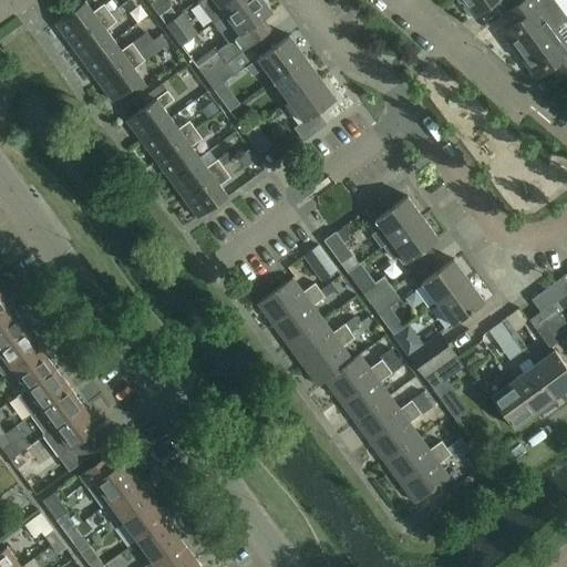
[(164,0),(156,0),(151,4),(160,17),(166,26),(177,17),(171,8),(164,0)]
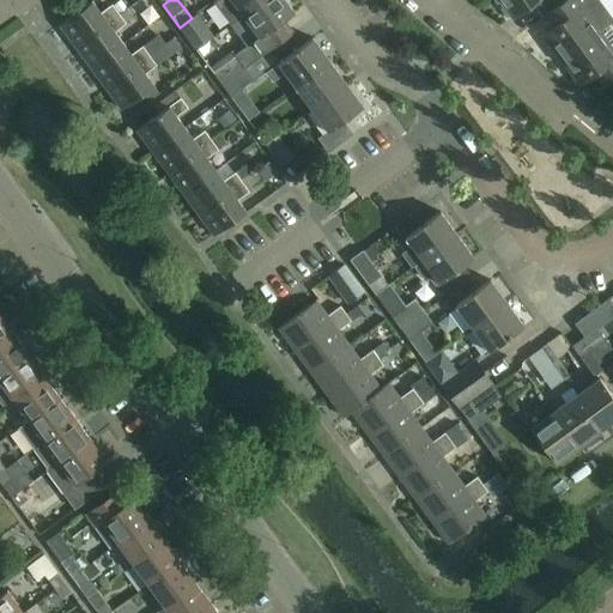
[(216,0),(213,2),(230,25),(263,0),(216,0)]
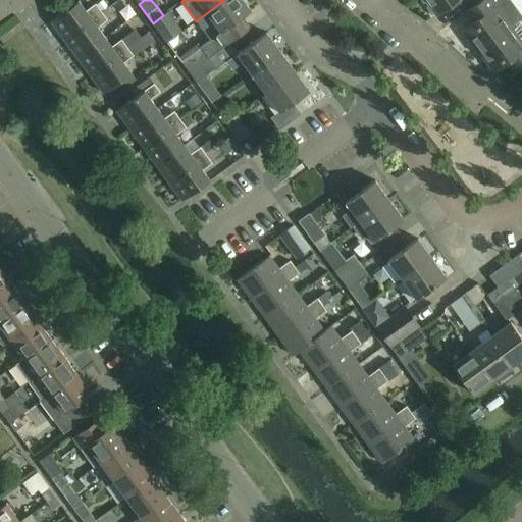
[(251,11),(242,0),(224,0),(196,21),(211,42),(202,48),(209,58),(240,37),(231,25),(251,11)]
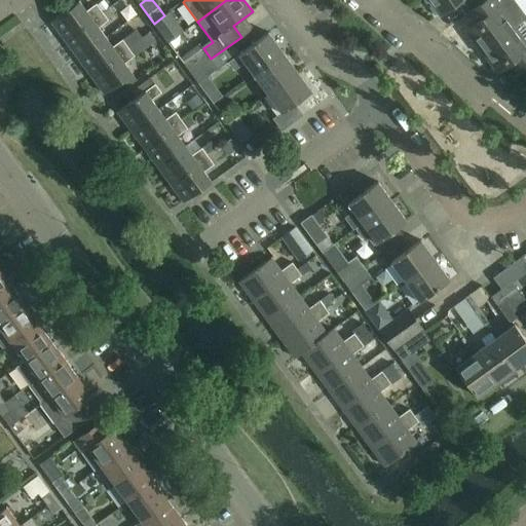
[(427,0),(440,16),(461,0),(470,12),(481,4),(486,0),(427,0)]
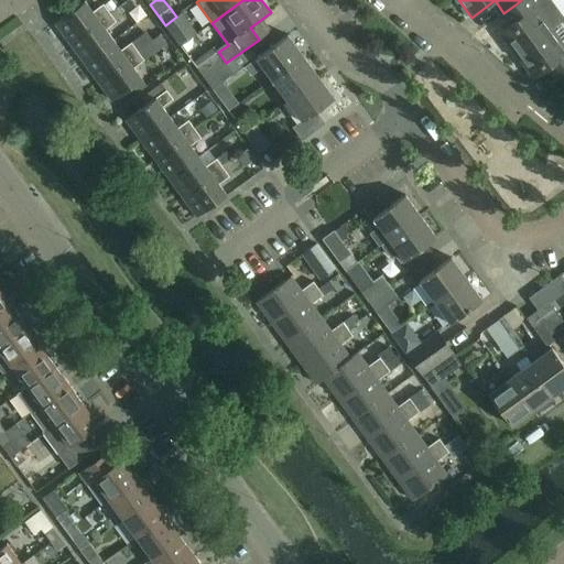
[(501,14),(510,26),(500,33),(517,55),(553,30),(563,21),(563,18),(552,1),(544,0),(521,0),(516,4),(503,13),(501,14)]
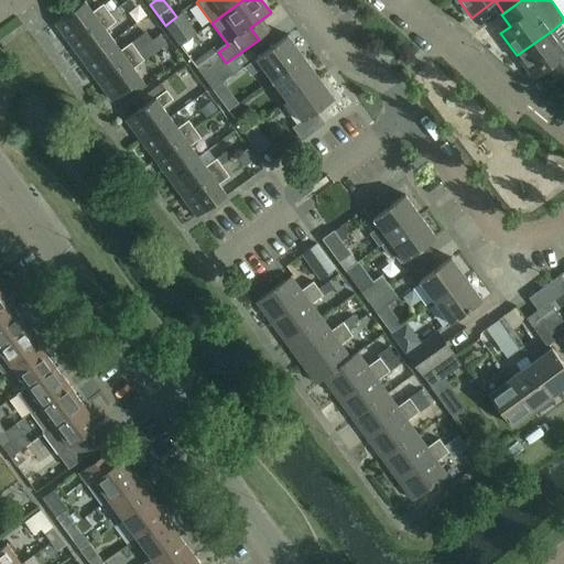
[(93,12),(85,1),(55,23),(69,43),(110,13),(104,4),(93,12)]
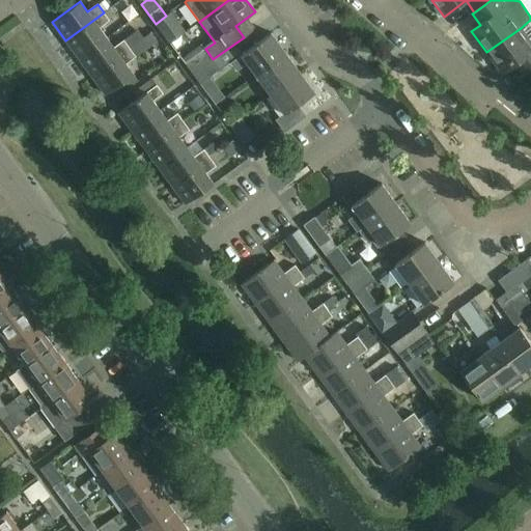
[(110,21),(104,12),(65,40),(79,58),(107,38),(100,28),(110,21)]
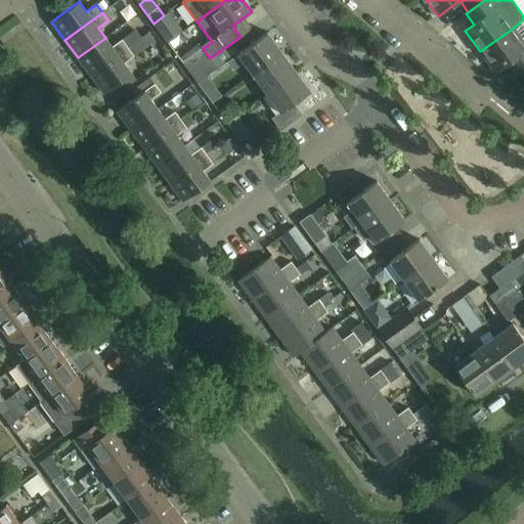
[(164,15),(154,24),(160,32),(168,43),(178,35),(170,24),(164,15)]
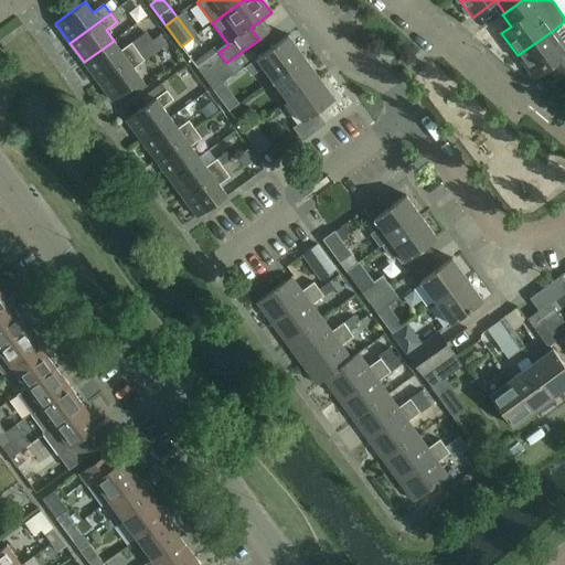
[(564,45),(554,30),(518,55),(534,78),(543,71),(552,83),(564,73),(564,45)]
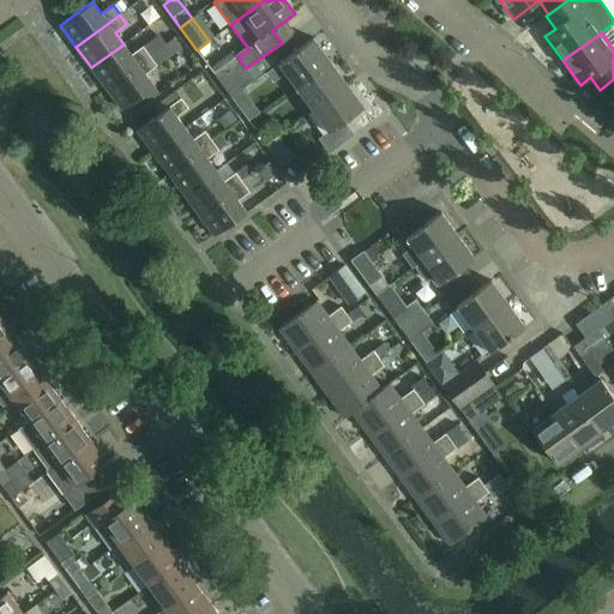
[(107,89),(160,49),(162,48),(155,38),(132,55),(124,44),(91,67),(107,89)]
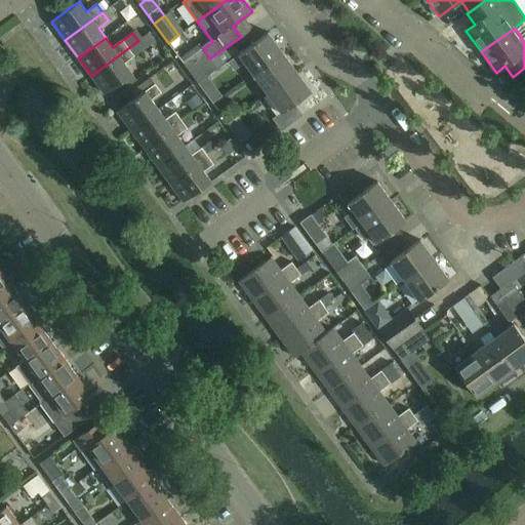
[(253,74),(282,53),(268,33),(239,54),(253,74)]
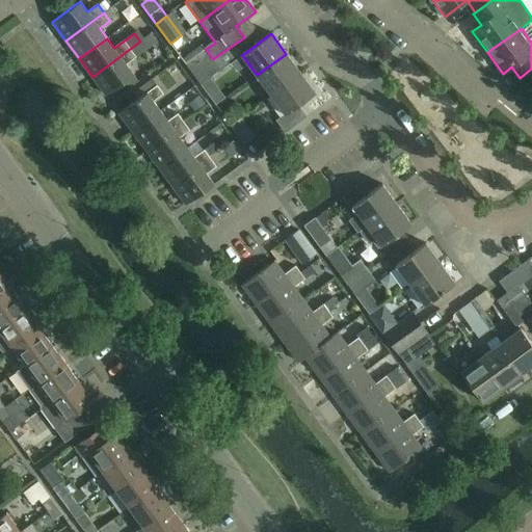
[(127,64),(136,57),(144,51),(138,43),(92,77),(106,96),(134,75),(127,64)]
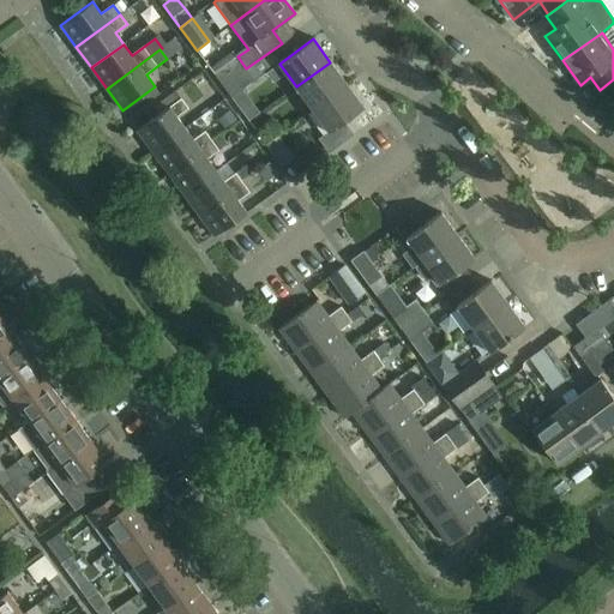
[(347,84),(330,62),(296,86),(313,109),(347,84)]
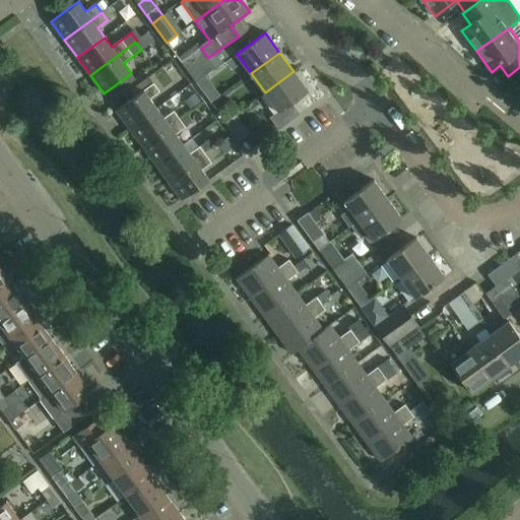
[(215,68),(208,58),(189,72),(196,83),(215,68)]
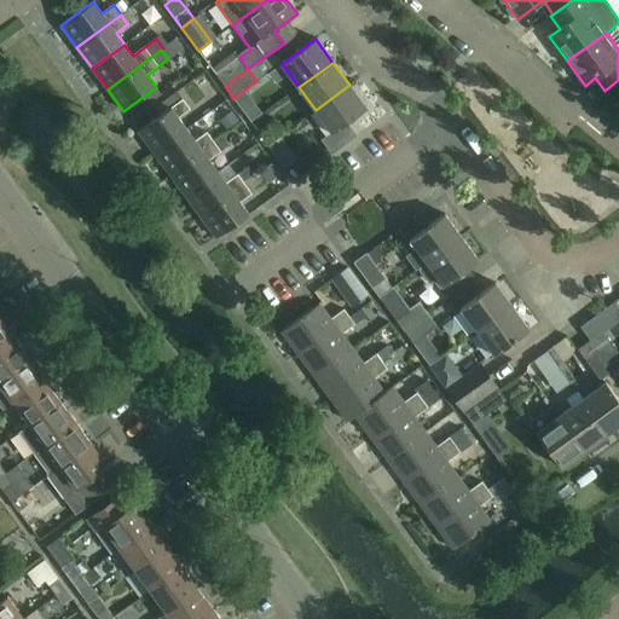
[(350,85),(316,110),(333,133),(366,109),(350,85)]
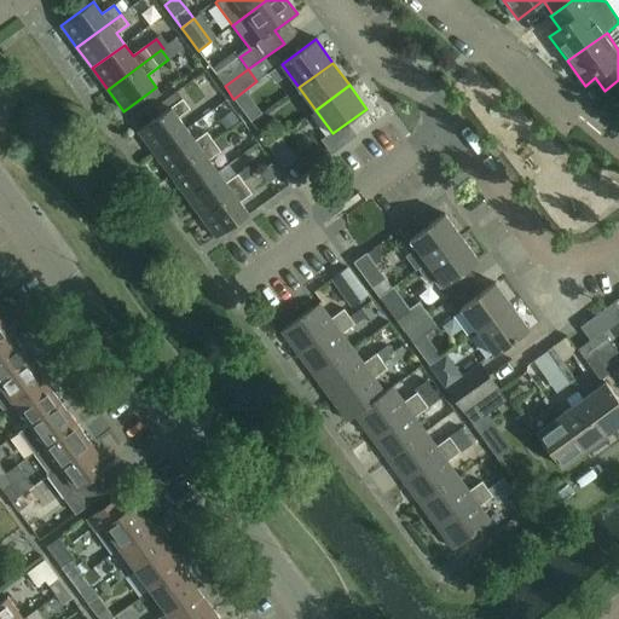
[(155,154),(187,129),(179,119),(190,110),(183,99),(138,132),(155,154)]
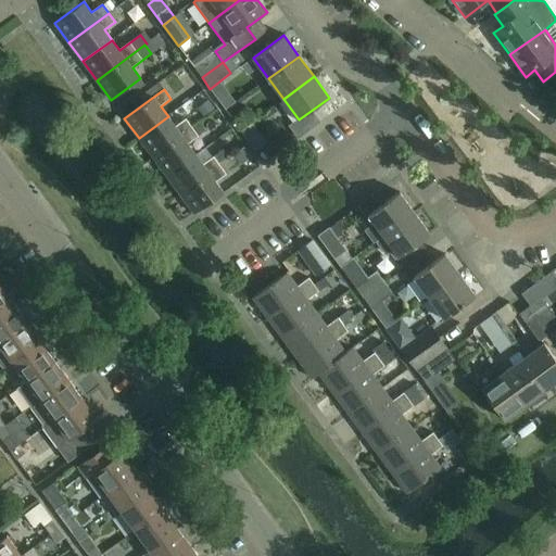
[(203,116),(214,109),(209,101),(199,109),(203,116)]
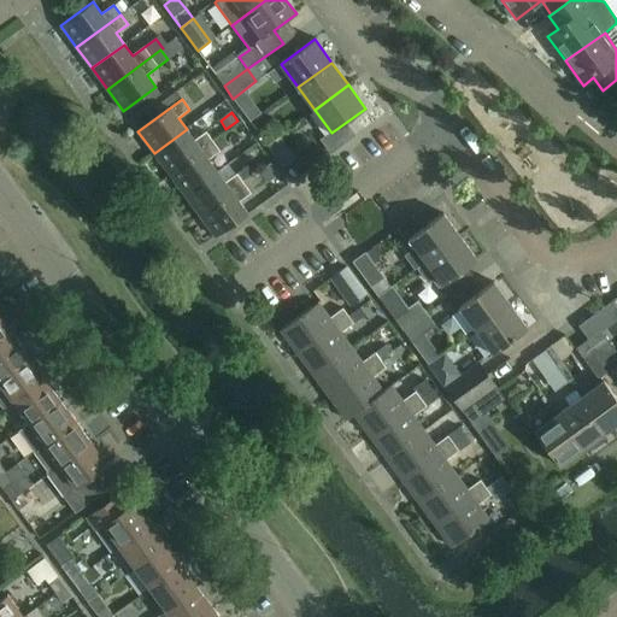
[(266,145),(280,136),(272,127),(260,135),(266,145)]
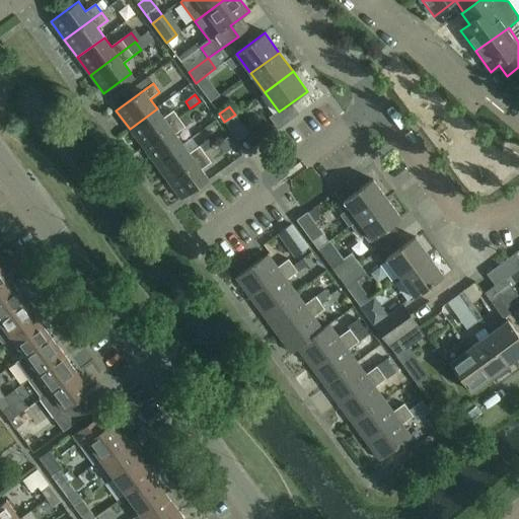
[(157,108),(130,129),(142,146),(179,119),(173,110),(164,119),(157,108)]
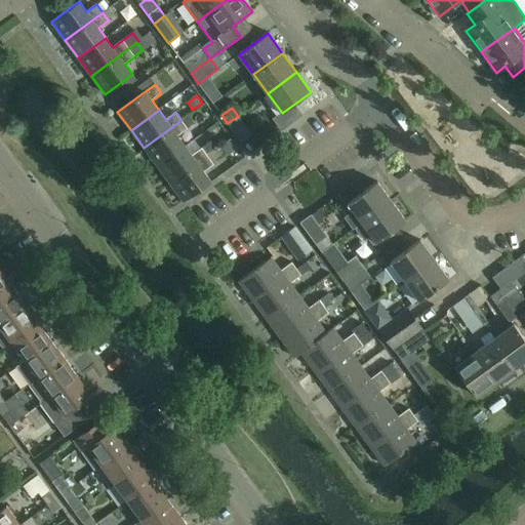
[(252,135),(238,116),(227,123),(232,130),(241,144),(252,135)]
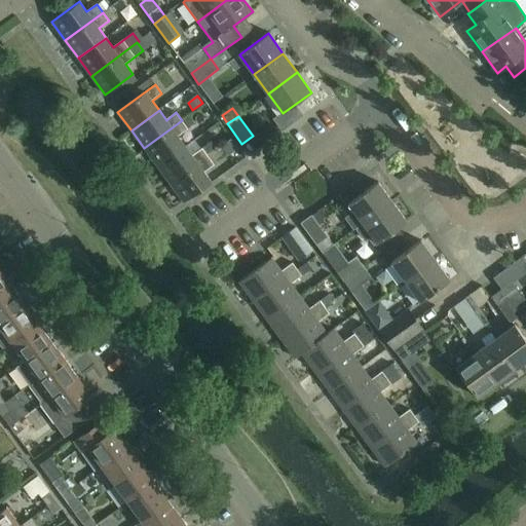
[(182,120),(144,148),(157,166),(185,146),(178,137),(188,129),(182,120)]
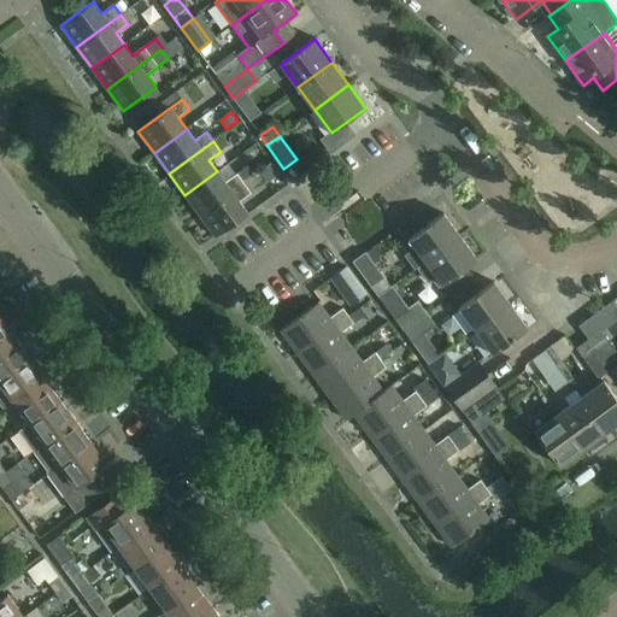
[(225,182),(217,171),(184,195),(200,216),(245,183),(238,174),(225,182)]
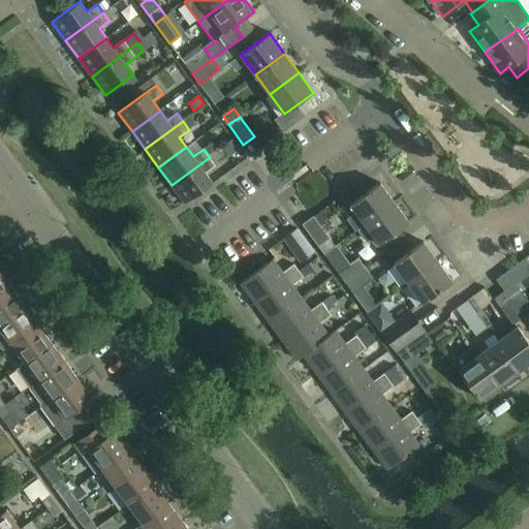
[(210,157),(172,185),(185,204),(213,184),(206,174),(216,165),(210,157)]
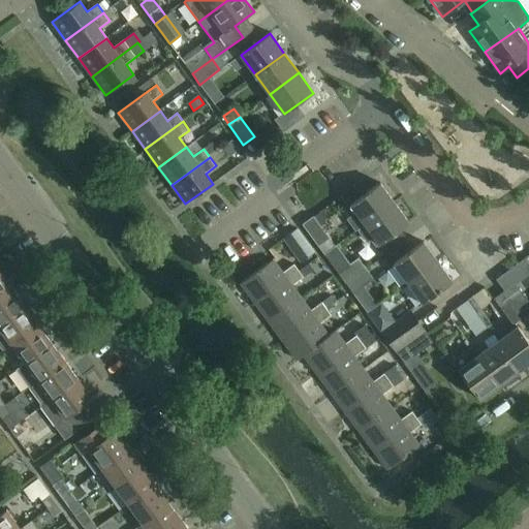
[(365,224),(395,204),(379,183),(350,205),(365,224)]
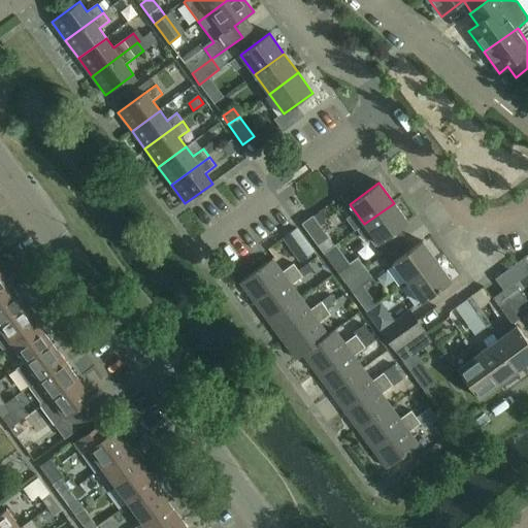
[(364,224),(364,225),(357,230),(366,242),(370,239),(375,246),(408,223),(394,203),(364,224)]
